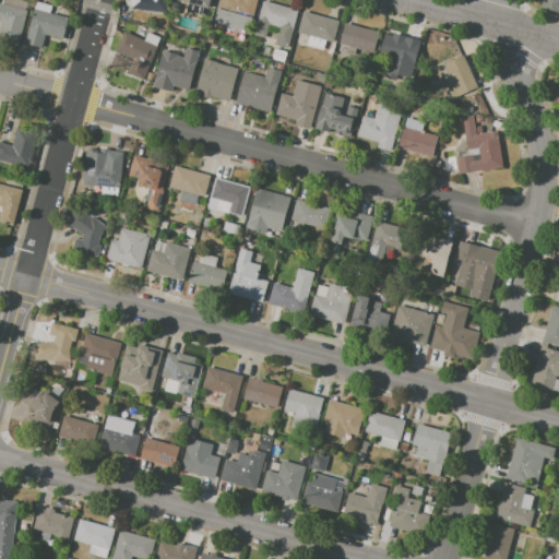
[(168,0),(167,12),(131,8),(131,0),(168,0)]
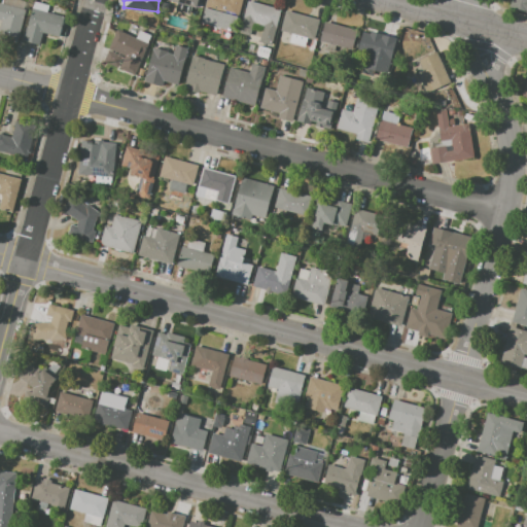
[(202,0),(200,8),(194,7),(191,14),(176,10),(178,3),(168,0),(202,0)]
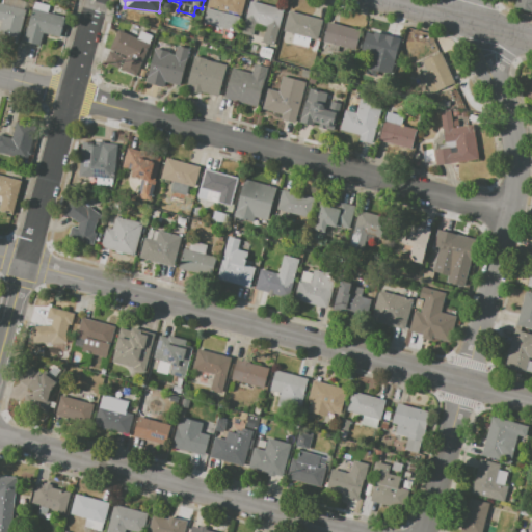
[(209,0),(244,0),(241,17),(238,16),(234,31),(203,23),(209,0)]
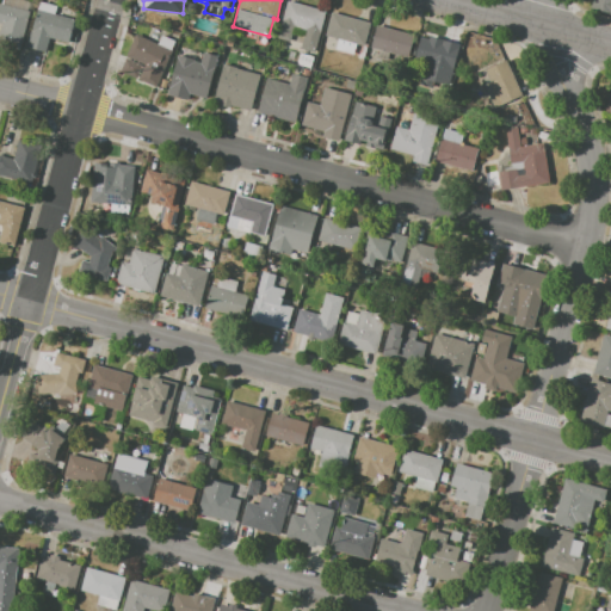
[(288,0),(326,11),(320,34),(282,23),(288,0)]
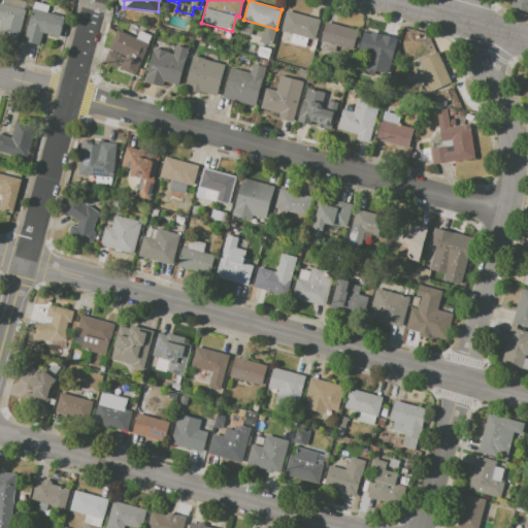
[(527,0),(527,12),(526,12),(527,11),(508,7),(509,0),(527,0)]
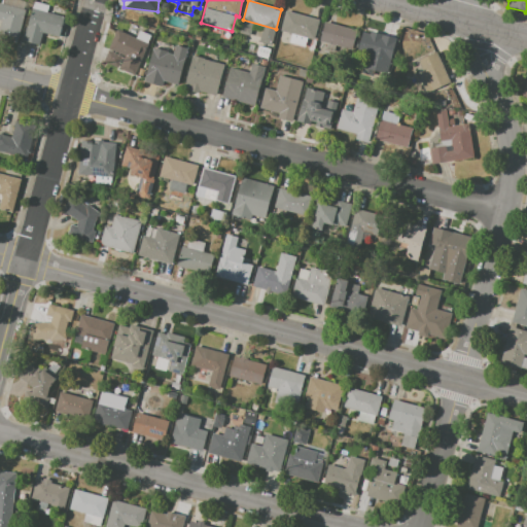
[(35,1),(49,5),(47,11),(65,16),(59,37),(42,32),(39,44),(24,40),(35,1)]
